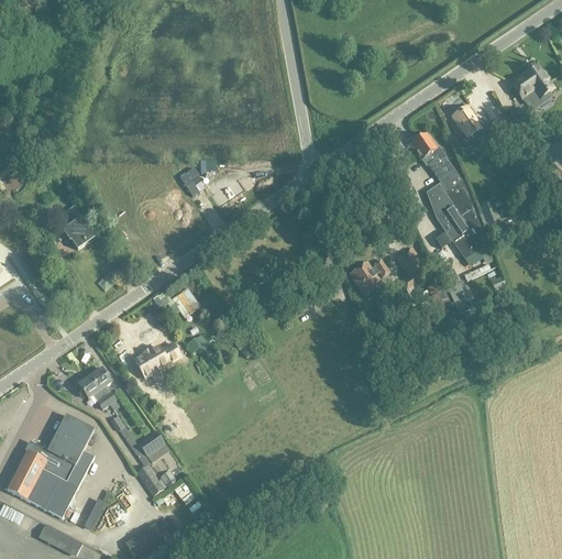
[(544,92),(551,88),(547,81),(547,80),(536,64),(524,73),(525,74),(511,83),(522,98),(539,86),(543,92),(544,92)]
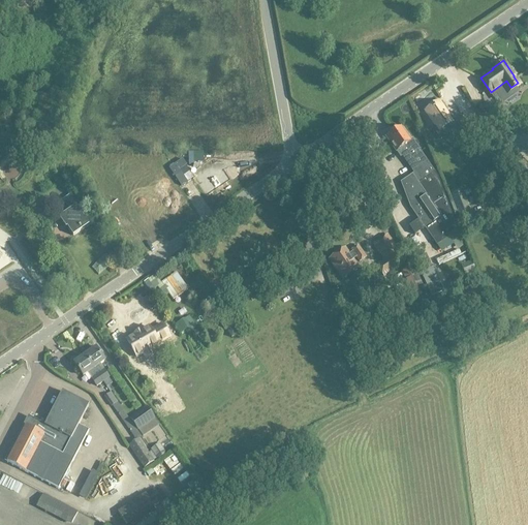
[(425,109),(435,123),(433,125),(440,135),(451,128),(452,129),(463,121),(455,110),(448,114),(442,104),(440,106),(436,100),(425,109)]
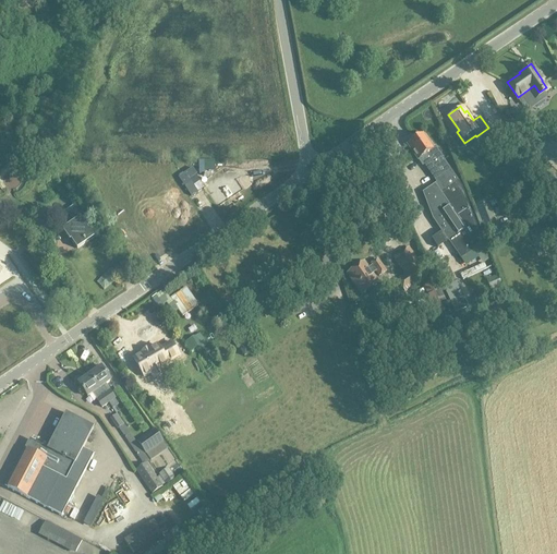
[(422,131),(407,141),(422,163),(423,161),(434,154),(437,157),(428,164),(438,177),(435,179),(421,189),(432,215),(447,238),(460,255),(482,240),(461,183),(457,178),(450,167),(449,167),(442,155),(434,143),(431,145),(422,131)]
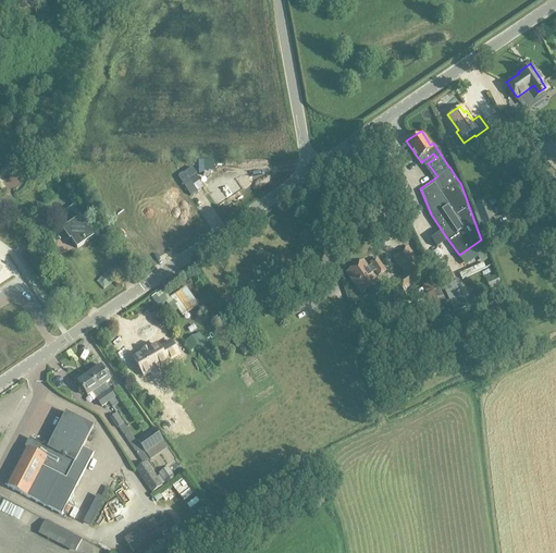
[(217,200),(238,185),(227,169),(224,171),(221,167),(206,176),(209,181),(205,184),(217,200)]
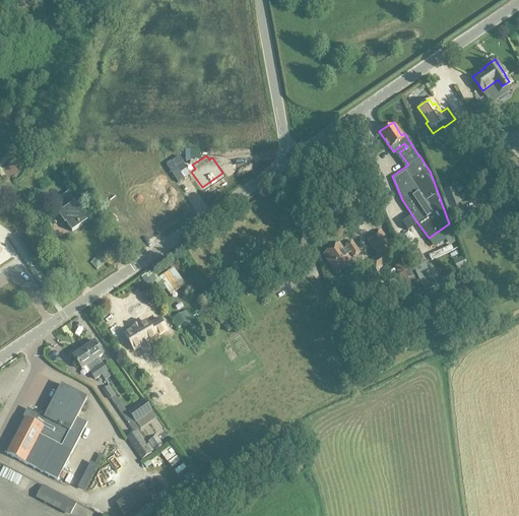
[(402,159),(389,167),(393,173),(405,166),(402,159)]
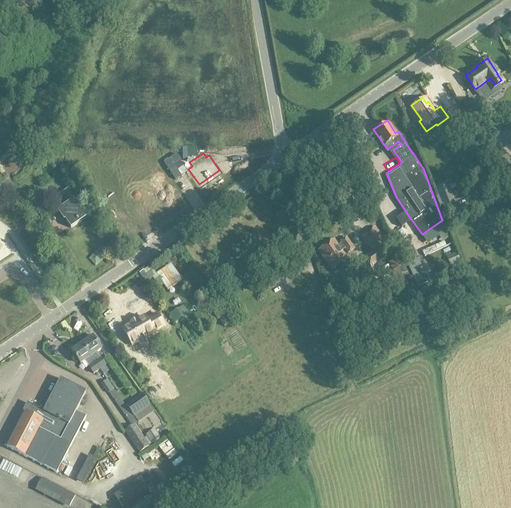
[(446,211),(457,207),(447,179),(436,183),(446,211)]
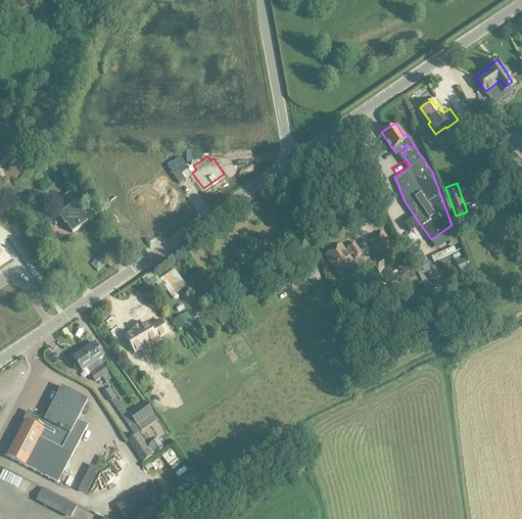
[(60,194),(67,204),(57,211),(61,219),(62,218),(70,230),(87,220),(77,204),(83,201),(73,186),(60,194)]
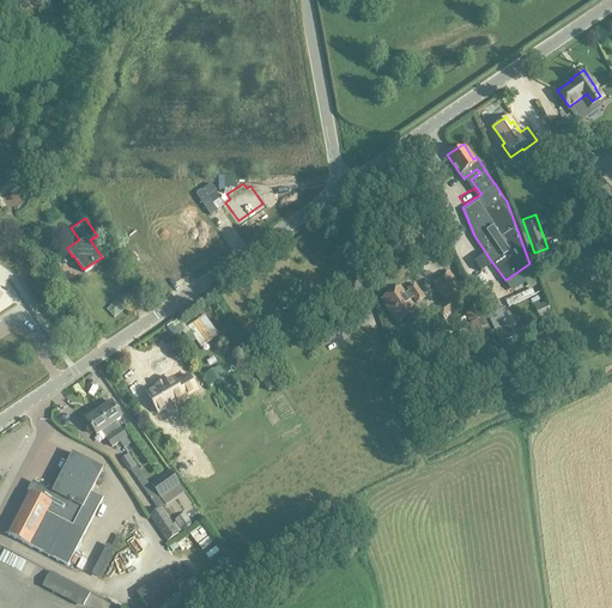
[(485,256),(479,260),(488,273),(494,269),(485,256)]
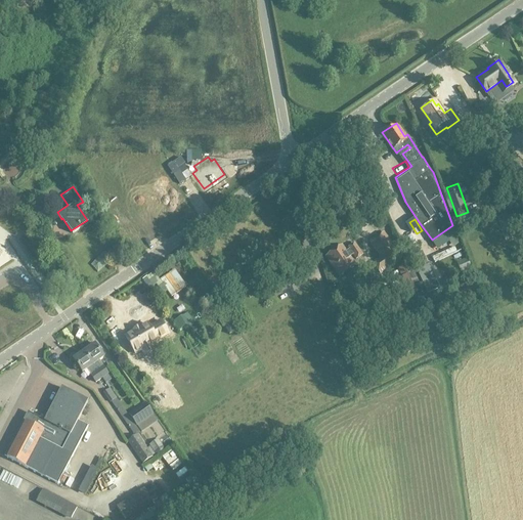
[(382,252),(379,255),(372,259),(379,269),(401,255),(383,229),(382,230),(381,229),(372,236),(382,252)]
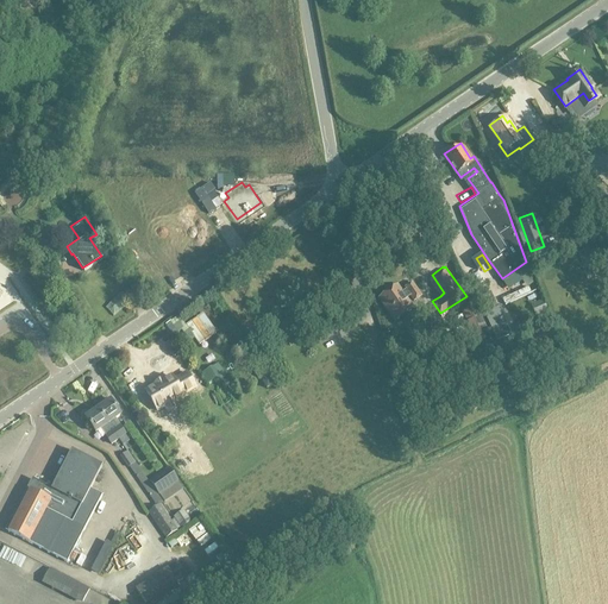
[(403,310),(412,304),(406,295),(408,293),(412,297),(420,291),(412,278),(403,284),(405,285),(401,288),(396,281),(377,294),(393,318),(399,314),(403,310)]
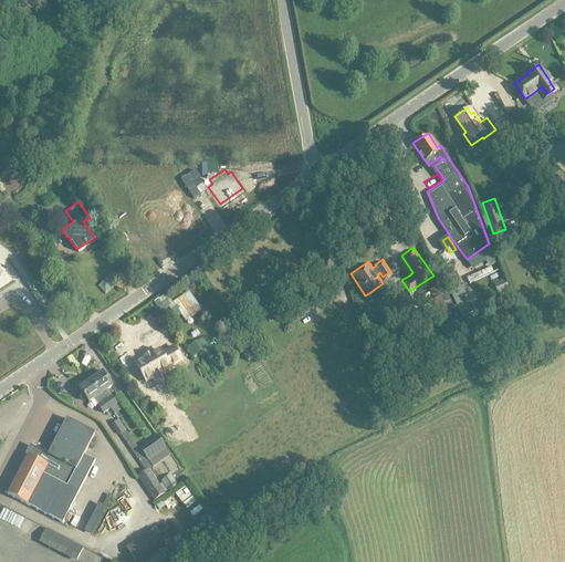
[(0,301),(10,295),(0,276),(3,274),(0,268),(0,301)]
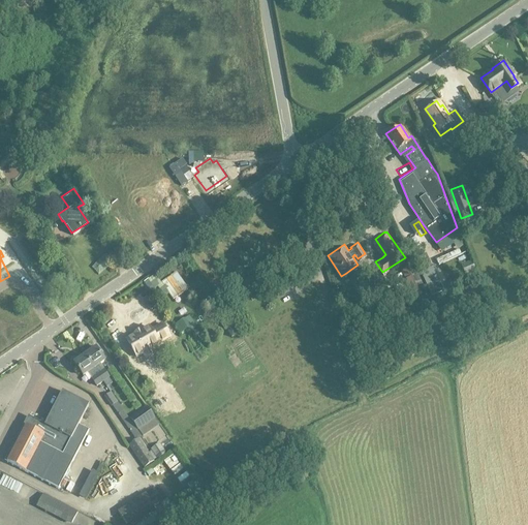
[(464,257),(459,260),(462,268),(473,264),(470,255),(464,257)]
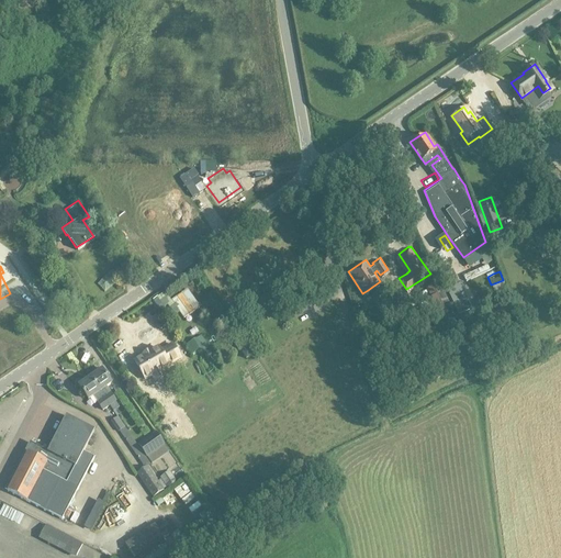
[(285,277),(276,282),(282,292),(291,287),(285,277)]
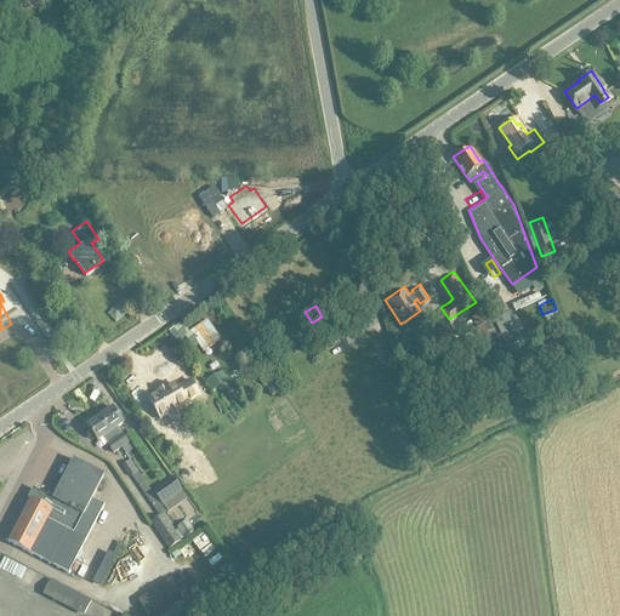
[(483,341),(487,340),(498,335),(499,335),(485,307),(483,308),(475,312),(471,314),(479,331),(483,341)]
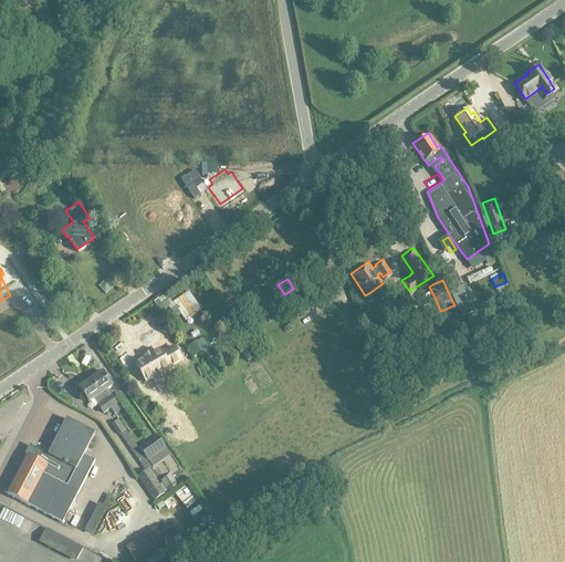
[(470,299),(462,282),(449,288),(458,305),(470,299)]
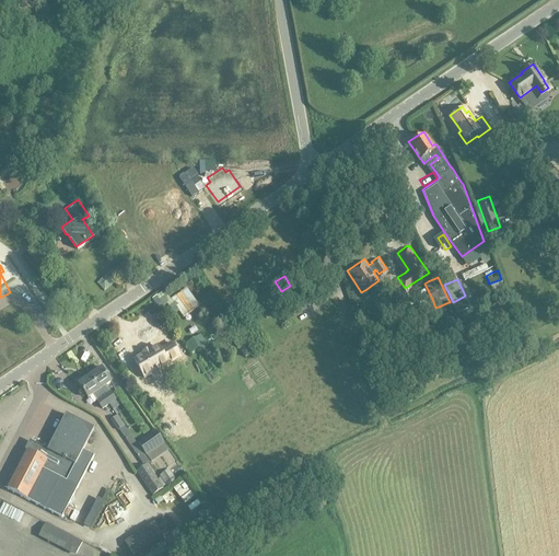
[(240,327),(248,322),(253,319),(248,312),(243,315),(242,312),(234,317),(240,327)]
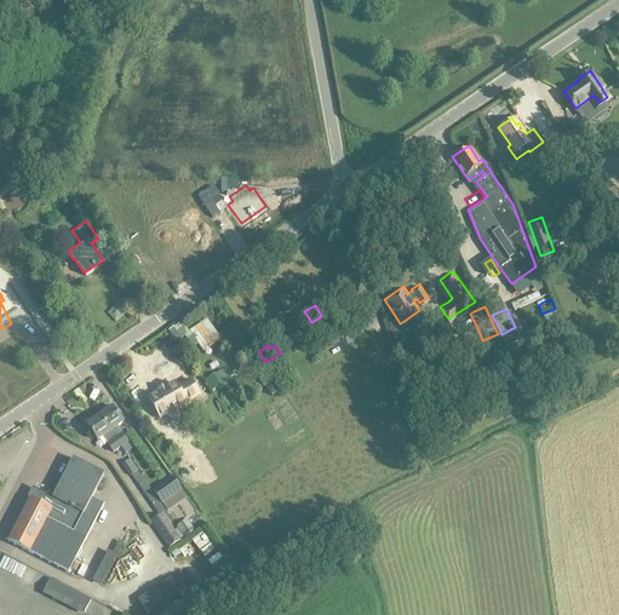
[(204,377),(210,386),(219,381),(213,371),(204,377)]
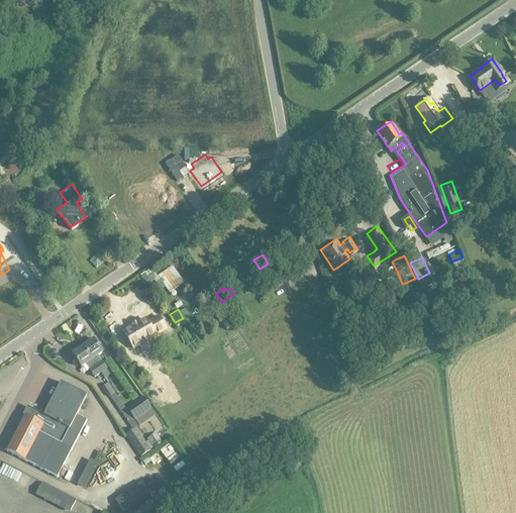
[(137,322),(124,330),(132,345),(153,332),(155,334),(166,328),(161,319),(149,325),(145,317),(137,322)]
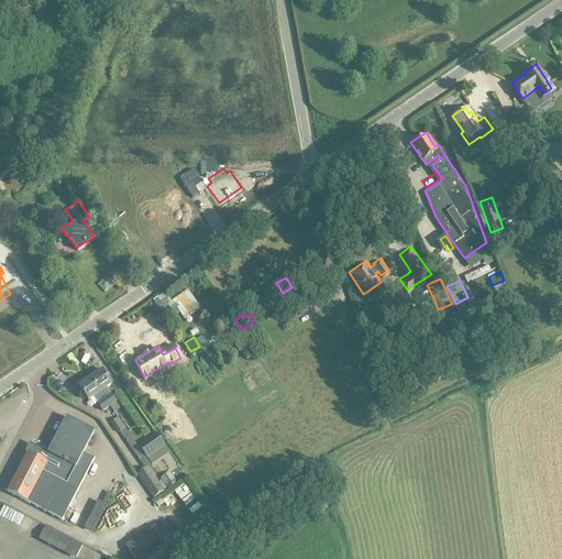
[(252,353),(249,347),(242,351),(246,357),(252,353)]
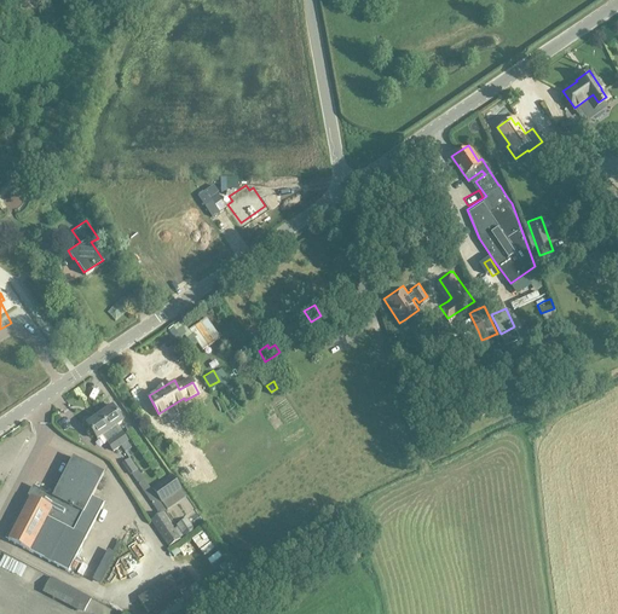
[(103,409),(98,412),(120,442),(123,447),(130,444),(126,438),(115,422),(121,418),(111,404),(109,401),(102,406),(103,409)]
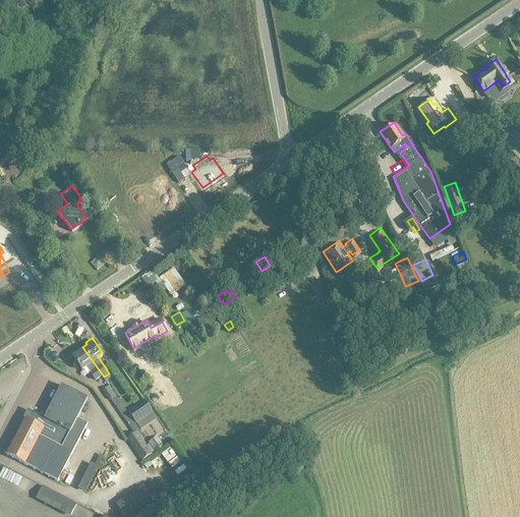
[(82,347),(72,355),(80,367),(84,364),(89,369),(88,369),(94,378),(101,372),(82,347)]
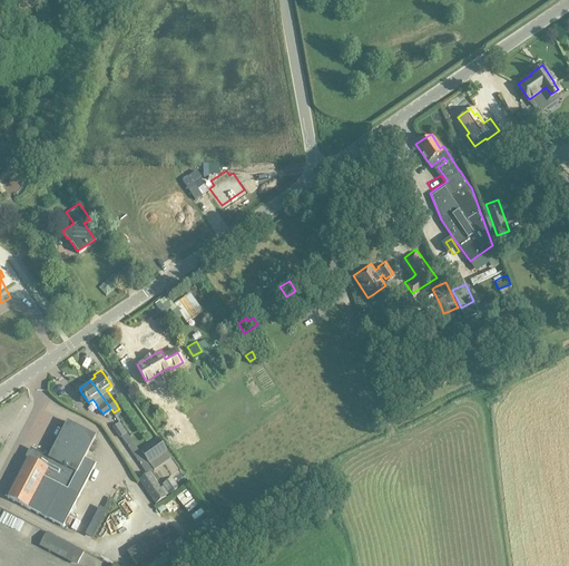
[(66,419),(47,455),(29,445),(25,455),(27,456),(7,495),(62,524),(95,461),(84,455),(95,433),(66,419)]
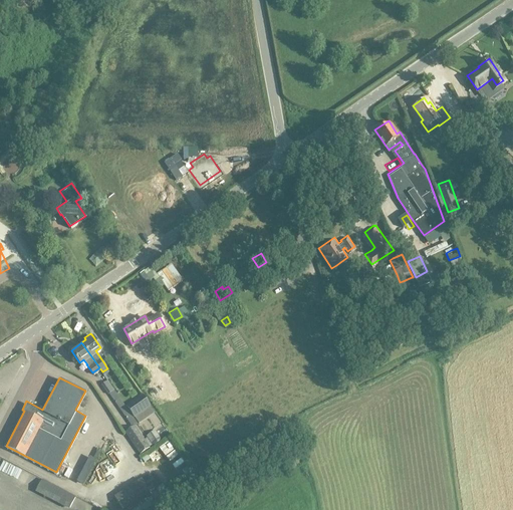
[(142,393),(126,404),(134,415),(149,404),(142,393)]
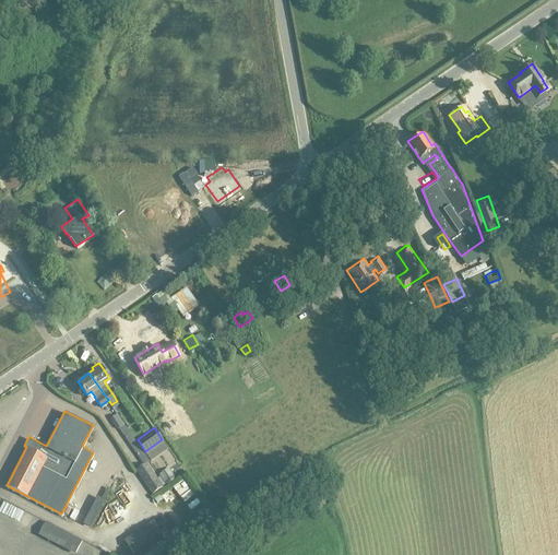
[(145,460),(134,468),(152,492),(163,484),(162,484),(164,482),(158,474),(156,475),(145,460)]
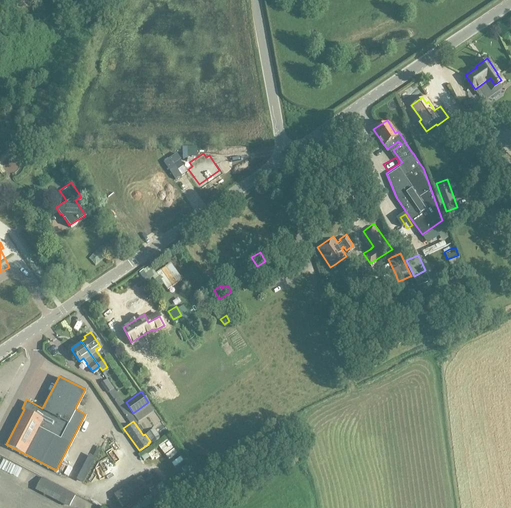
[(153,426),(145,432),(151,441),(160,436),(153,426)]
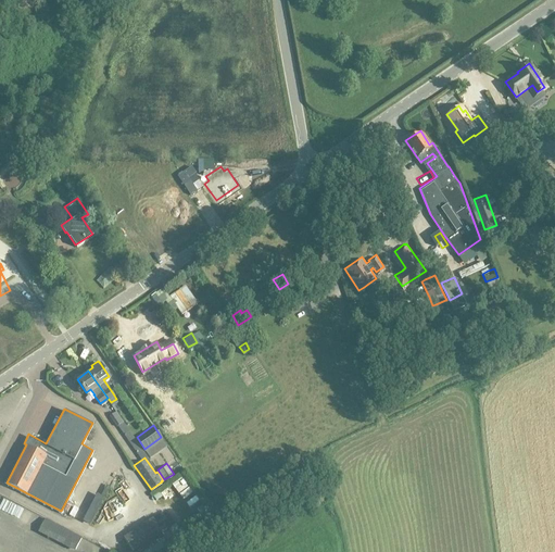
[(126,485),(131,481),(126,473),(121,475),(126,485)]
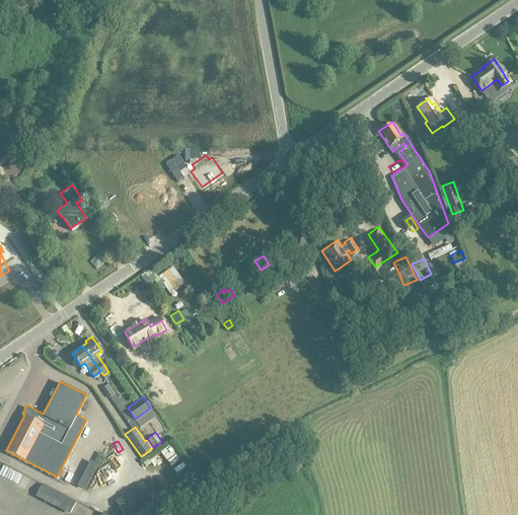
[(114,459),(119,455),(114,450),(108,454),(114,459)]
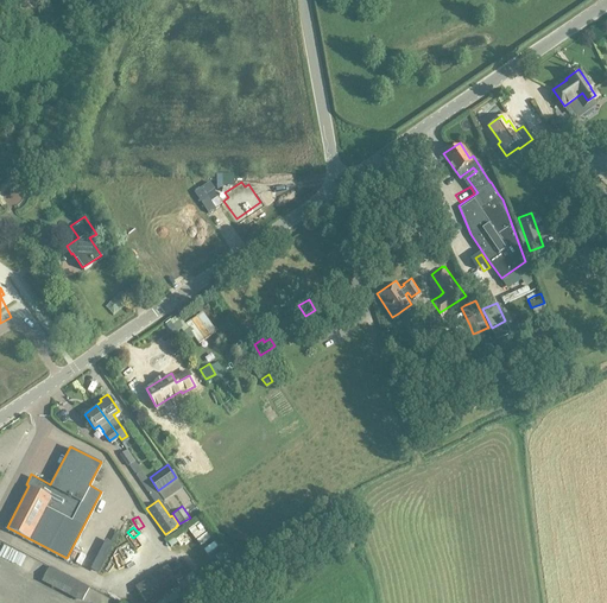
[(207,564),(207,553),(196,553),(197,564),(207,564)]
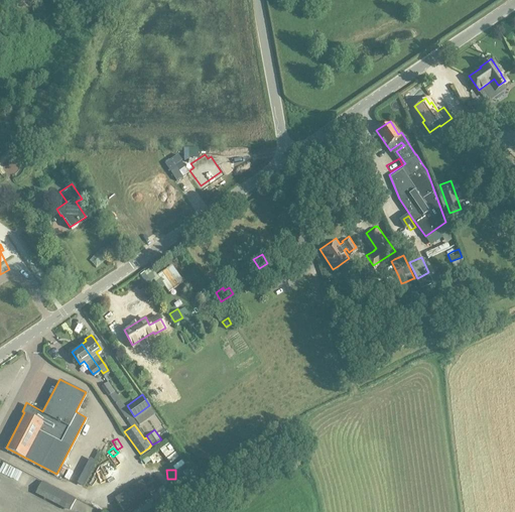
[(31,487),(36,477),(29,473),(23,482),(31,487)]
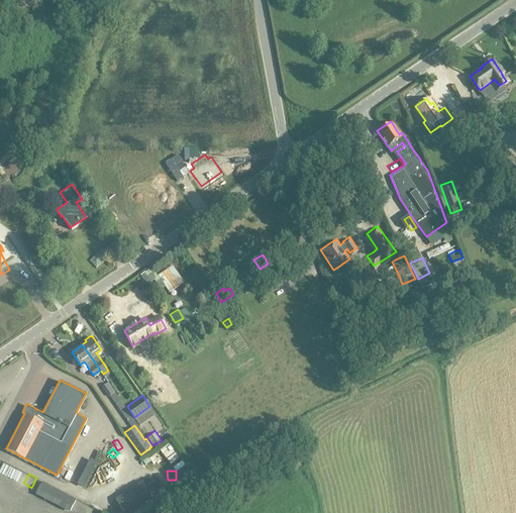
[(77,497),(39,478),(35,485),(40,487),(37,493),(72,508),(77,497)]
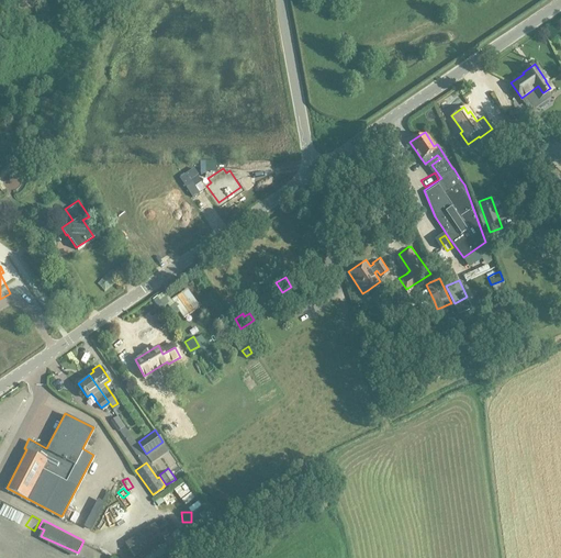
[(0,539),(15,546),(19,536),(0,528),(0,539)]
